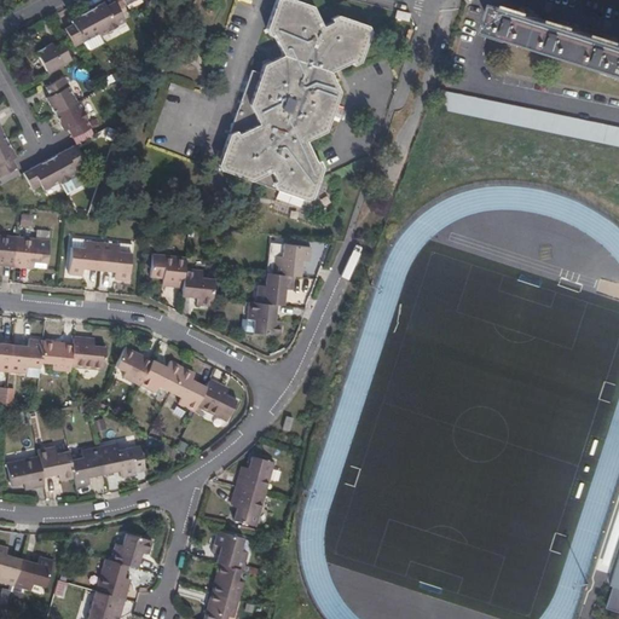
[(325,132),(331,116),(334,109),(340,92),(330,73),(351,63),(353,67),(360,63),(371,33),(368,27),(337,16),(330,19),(333,22),(323,27),(312,6),(294,0),(276,0),(266,29),(268,36),(272,35),(283,56),(262,65),(260,73),(252,69),(218,165),(220,171),(306,201),(313,197),(322,171),(323,168),(319,161),(316,162),(306,142),(325,132)]
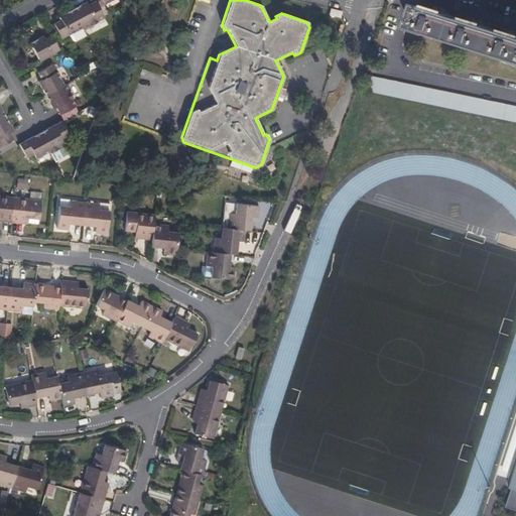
[(83,27),(84,29),(98,22),(97,20),(104,16),(96,1),(89,5),(87,1),(73,9),(83,27)]
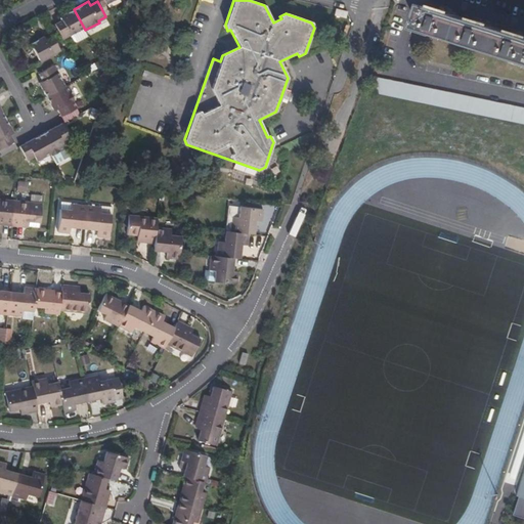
[(523,37),(426,6),(419,30),(523,62),(523,37)]
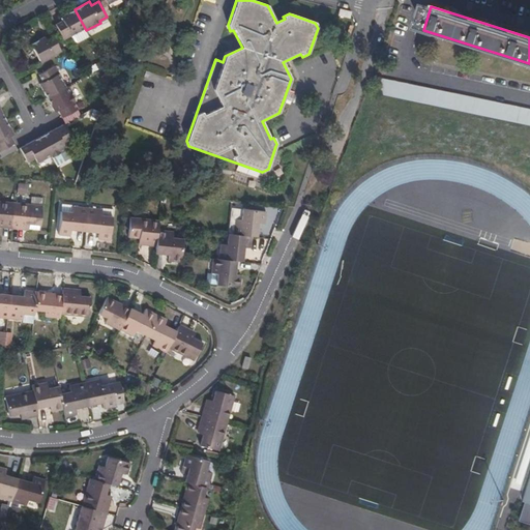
[(85,28),(75,9),(61,17),(63,21),(55,24),(63,39),(85,28)]
